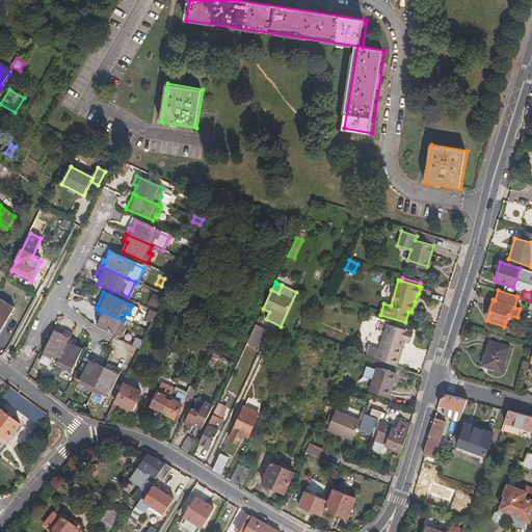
[(150,304),(157,309),(162,298),(154,294),(150,304)]
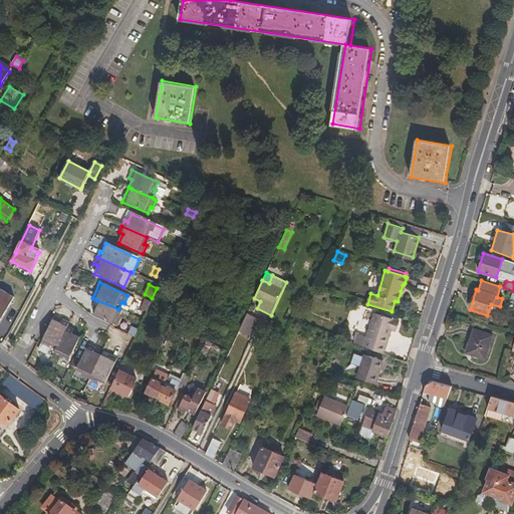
[(0,320),(14,297),(0,288),(0,320)]
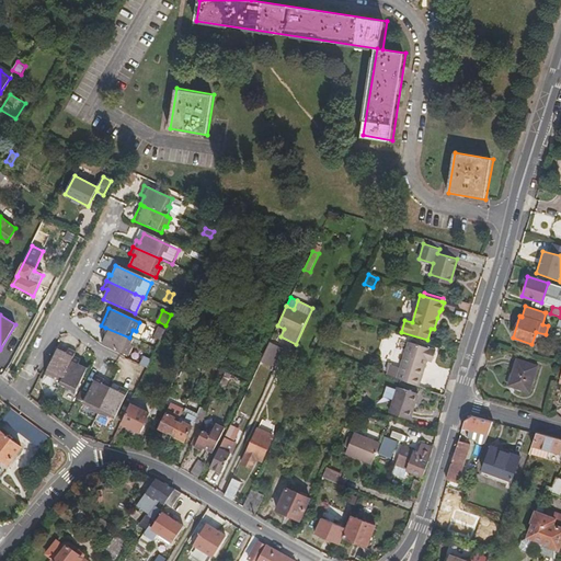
[(355,318),(345,315),(342,323),(351,327),(355,318)]
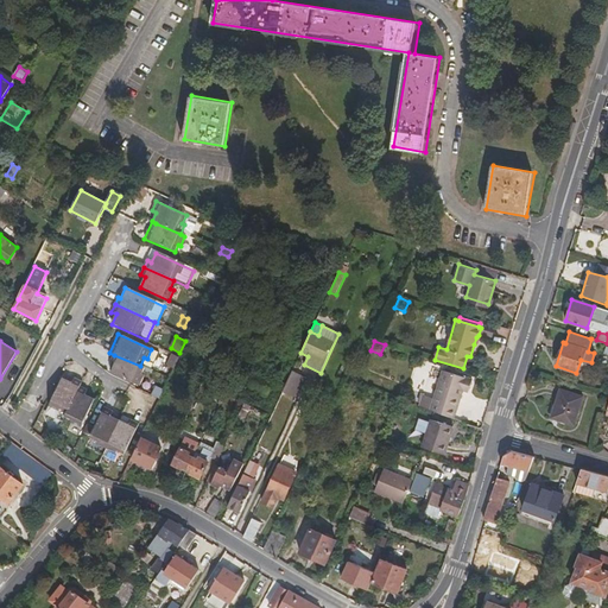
[(141,374),(144,368),(140,366),(114,355),(112,362),(115,363),(111,373),(139,387),(144,377),(141,374)]
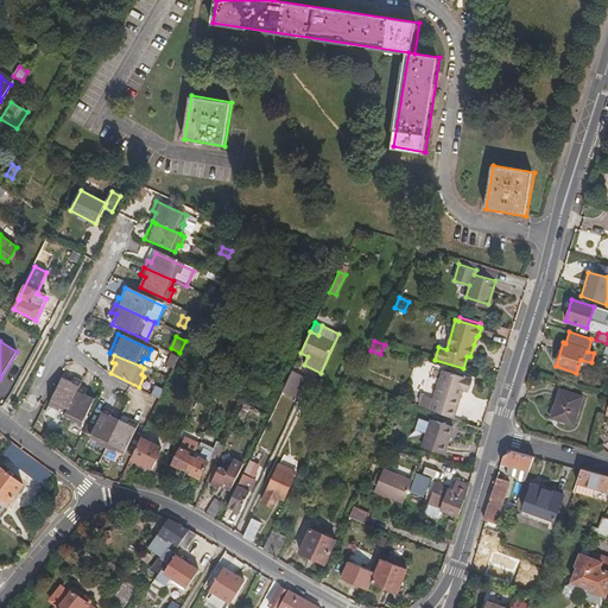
[(173,368),(179,358),(172,355),(168,366),(173,368)]
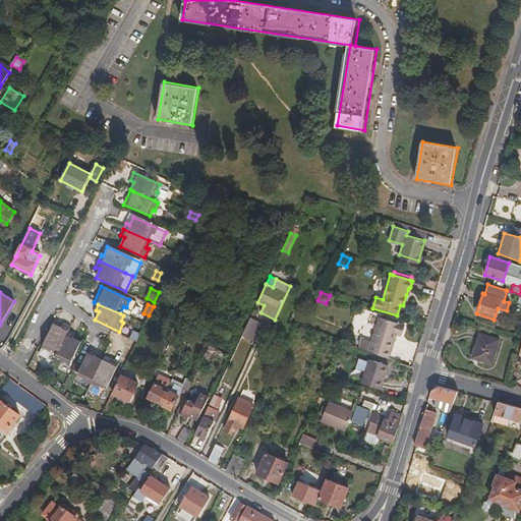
[(389,357),(397,333),(401,335),(404,324),(380,316),(372,341),(369,350),(389,357)]
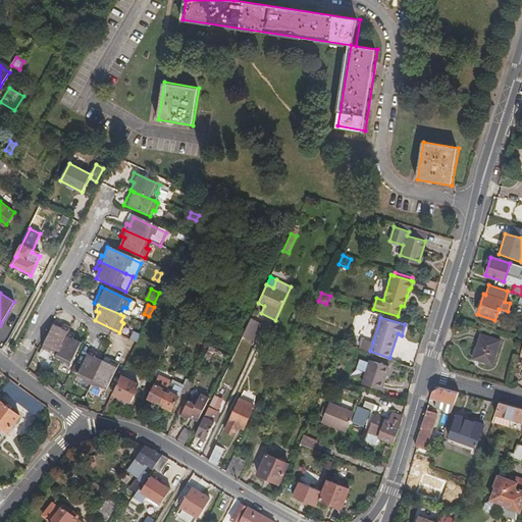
[(255,342),(262,325),(250,319),(242,334),(255,342)]
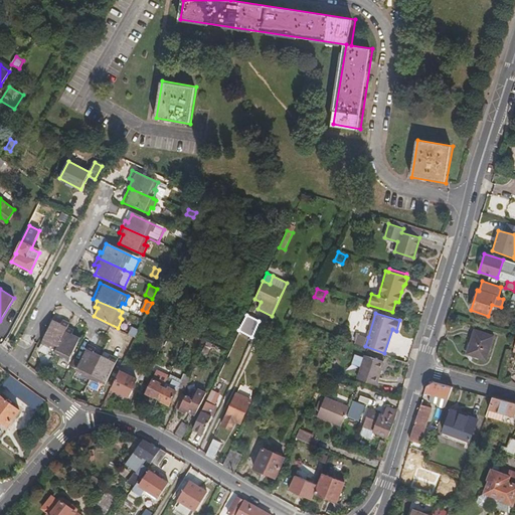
[(211,328),(224,334),(228,325),(215,320),(211,328)]
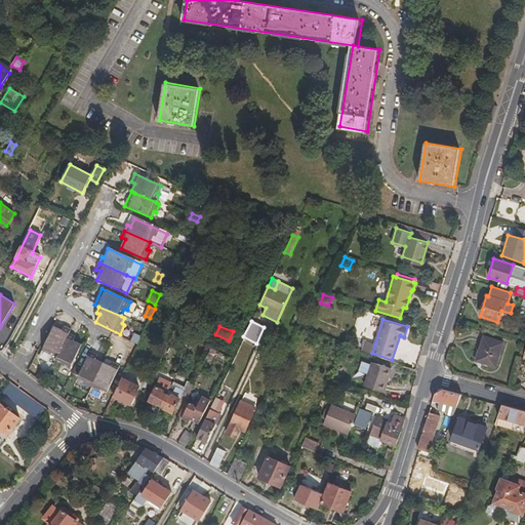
[(57,357),(69,335),(71,331),(65,328),(63,331),(54,328),(39,359),(47,363),(51,354),(57,357)]
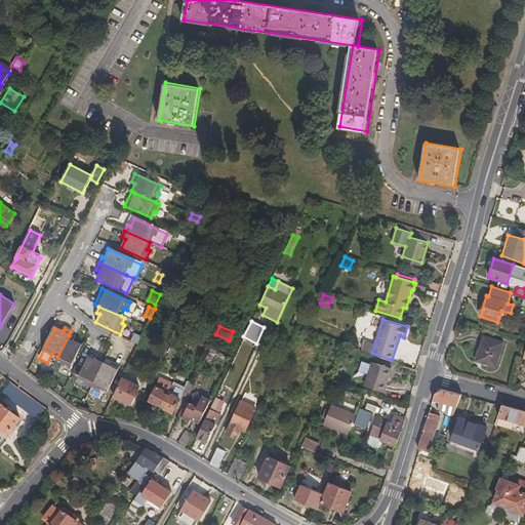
[(70,371),(82,347),(74,342),(76,338),(69,335),(57,357),(56,360),(63,364),(62,366),(70,371)]
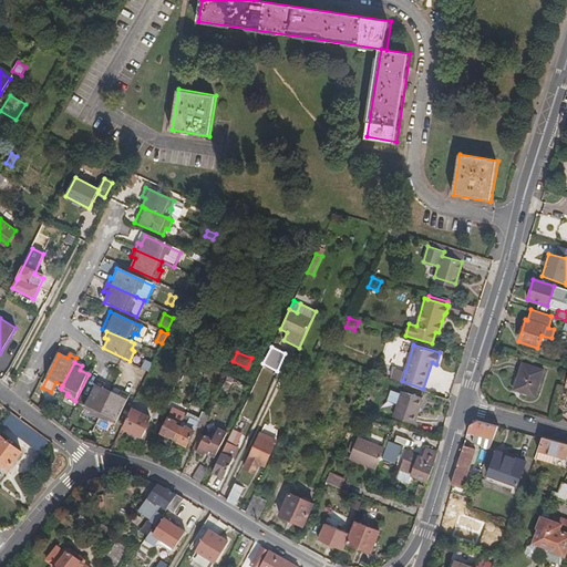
[(534,395),(542,369),(522,362),(513,389),(534,395)]
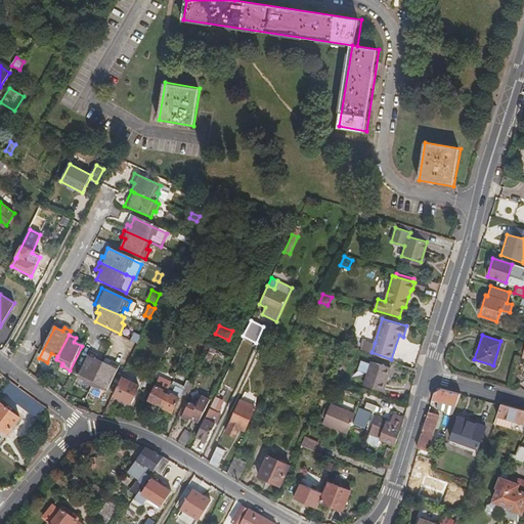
[(200,350),(203,343),(194,339),(191,345),(200,350)]
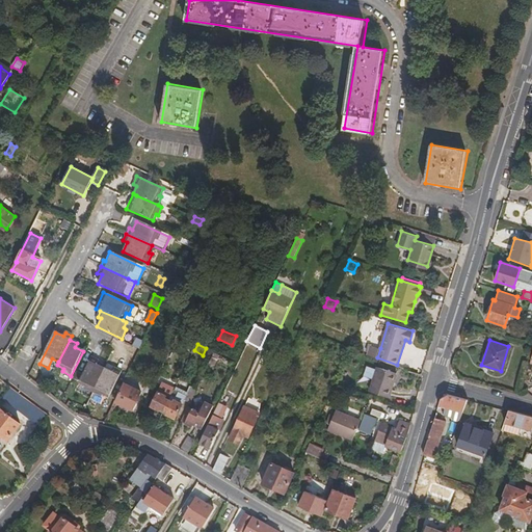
[(366,353),(377,357),(380,348),(370,344),(366,353)]
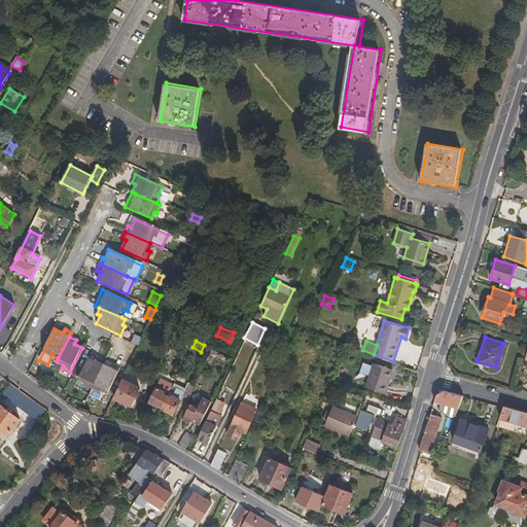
[(211,361),(216,351),(212,349),(207,359),(211,361)]
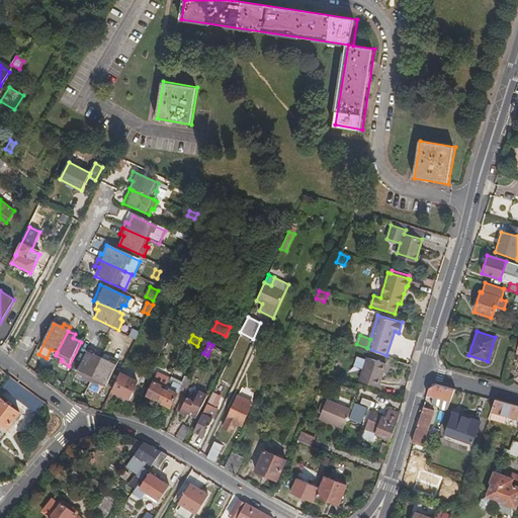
[(89,383),(102,359),(93,354),(95,351),(89,348),(76,373),(82,376),(81,379),(89,383)]
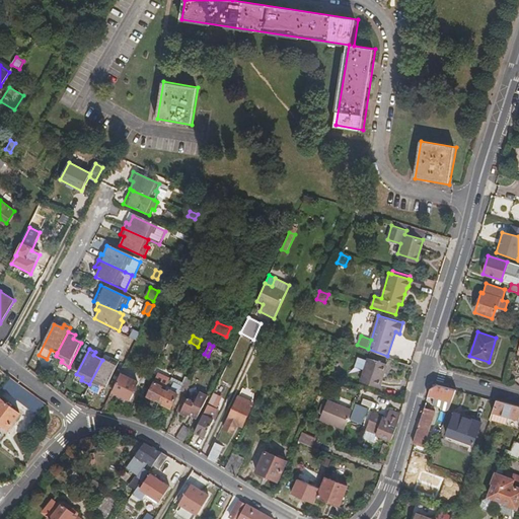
[(81,363),(84,356),(79,354),(76,360),(81,363)]
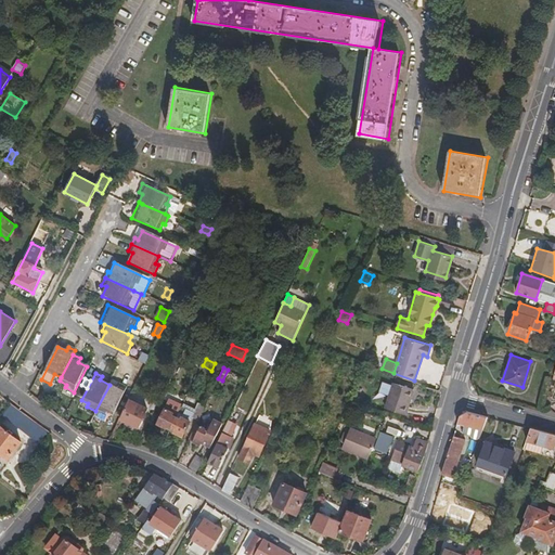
[(407,413),(415,388),(396,382),(387,405),(407,413)]
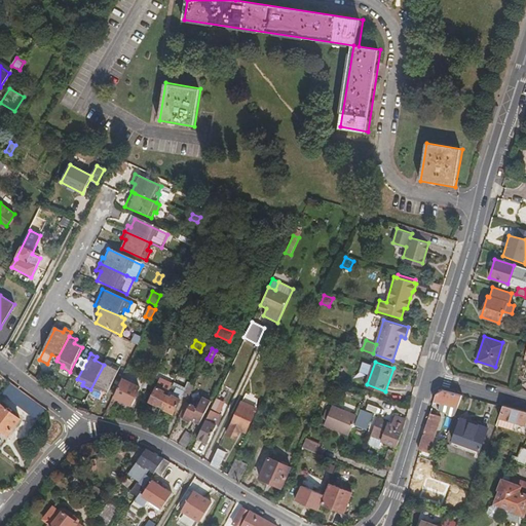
[(106,393),(119,368),(113,365),(111,368),(104,365),(90,389),(99,393),(100,391),(106,393)]
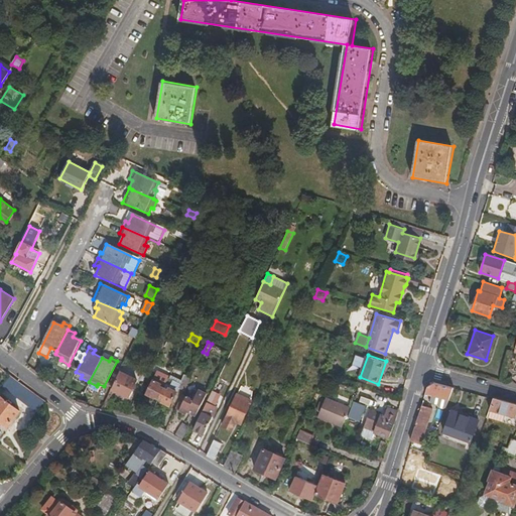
[(39,366),(36,372),(43,376),(46,370),(39,366)]
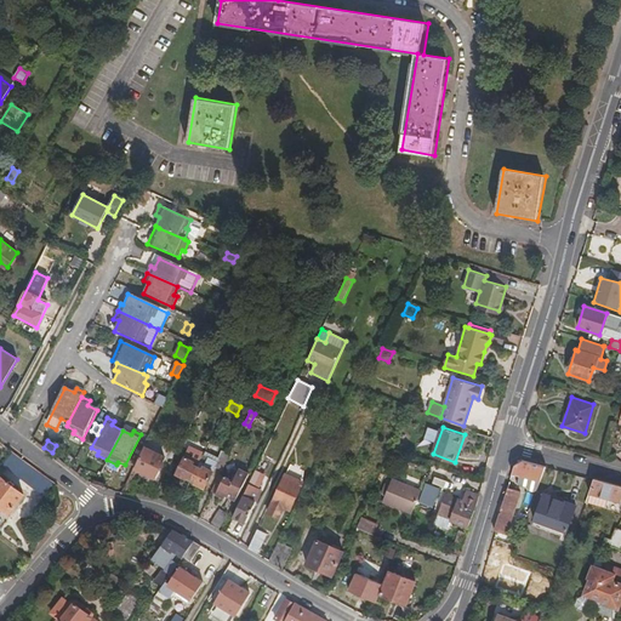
[(172,456),(177,446),(171,444),(167,454),(172,456)]
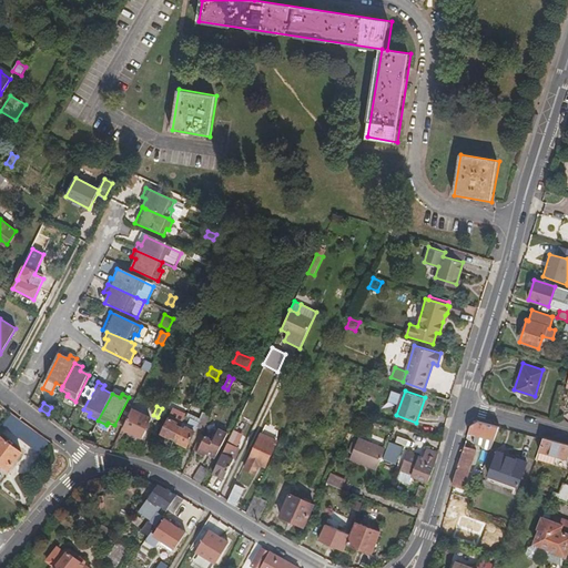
[(142,435),(152,416),(133,407),(124,426),(142,435)]
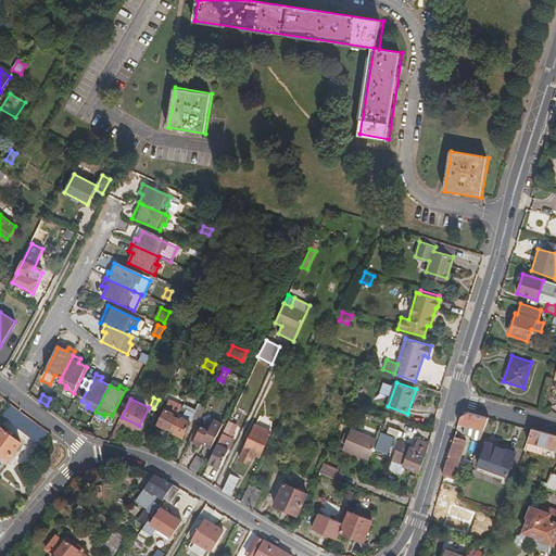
[(198,420),(204,408),(199,405),(197,408),(194,407),(189,405),(185,403),(176,419),(173,427),(176,429),(175,432),(184,437),(192,418),(198,420)]
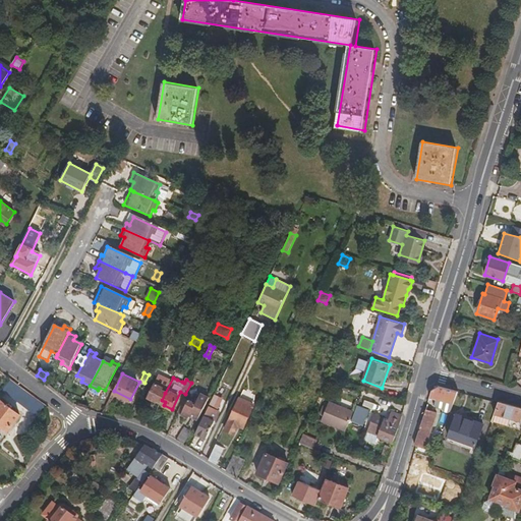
[(162,400),(165,393),(162,392),(163,389),(154,385),(148,397),(156,401),(158,398),(162,400)]
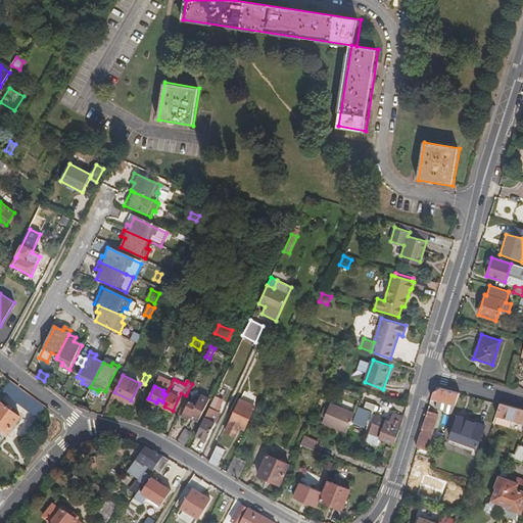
[(453,414),(460,392),(441,388),(433,391),(431,398),(437,399),(435,409),(442,410),(444,415),(448,416),(453,414)]
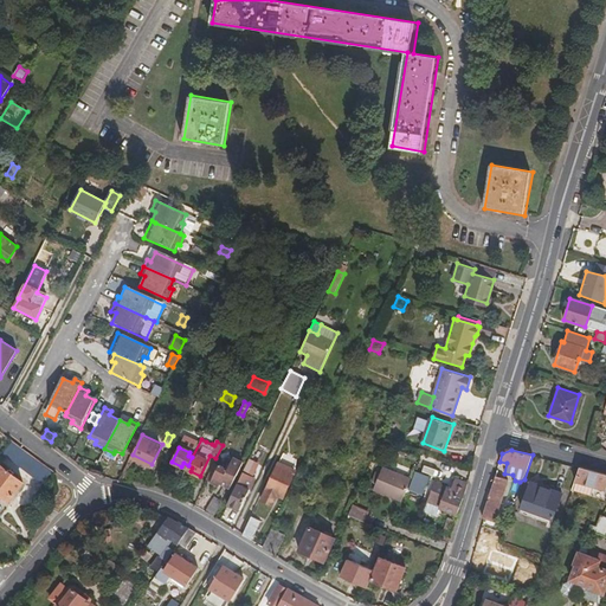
[(421,455),(416,474),(431,477),(436,458),(421,455)]
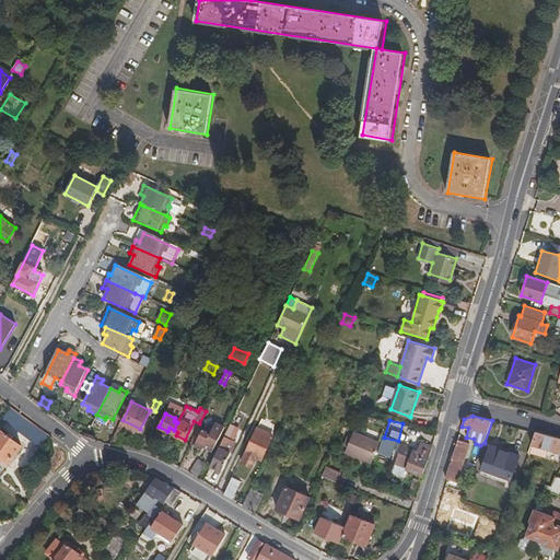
[(229,422),(225,430),(235,434),(238,428),(229,422)]
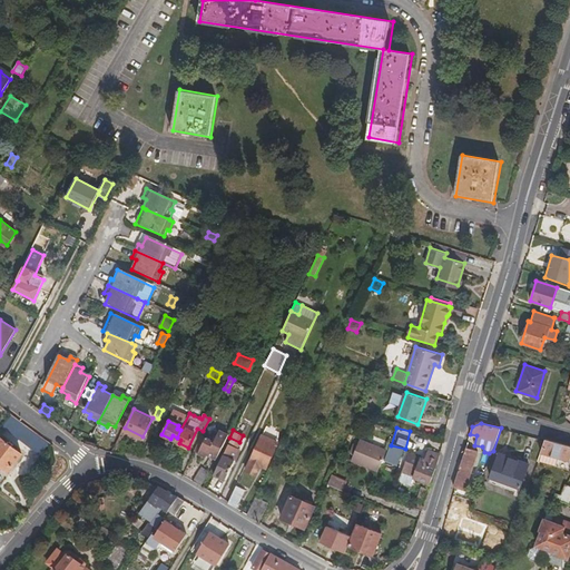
[(120,453),(128,436),(120,433),(111,452),(120,453)]
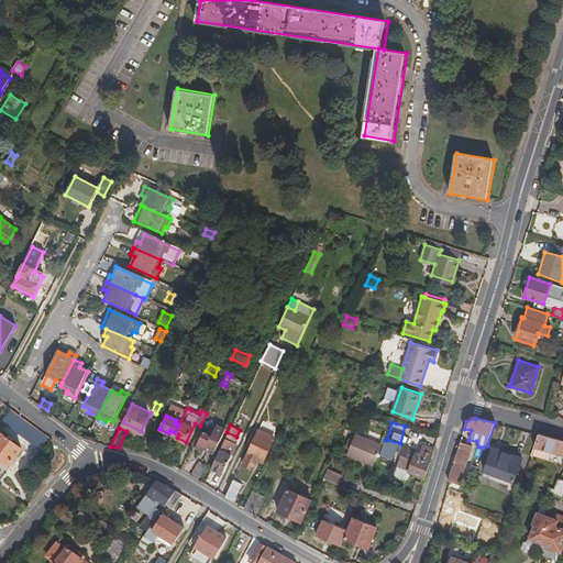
[(212,454),(222,435),(214,432),(211,437),(198,430),(191,444),(212,454)]
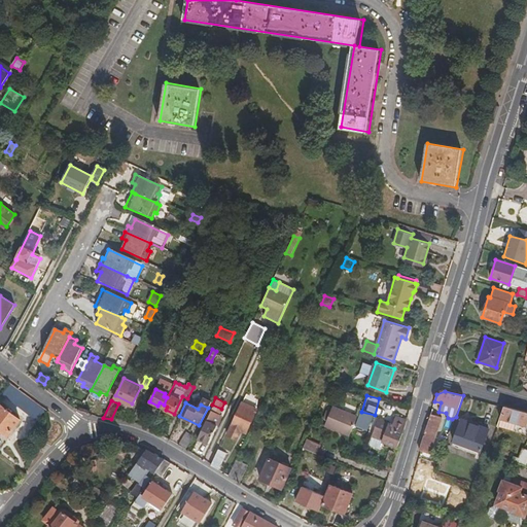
[(241,442),(256,410),(242,402),(226,434),(241,442)]
